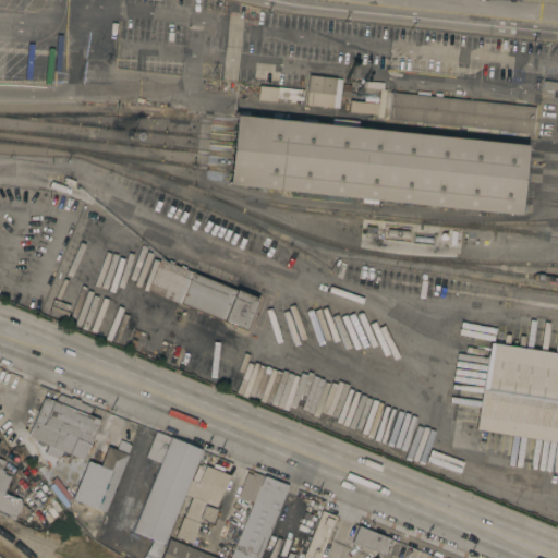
[(336,77),(335,94),(307,91),(308,74),(336,77)]
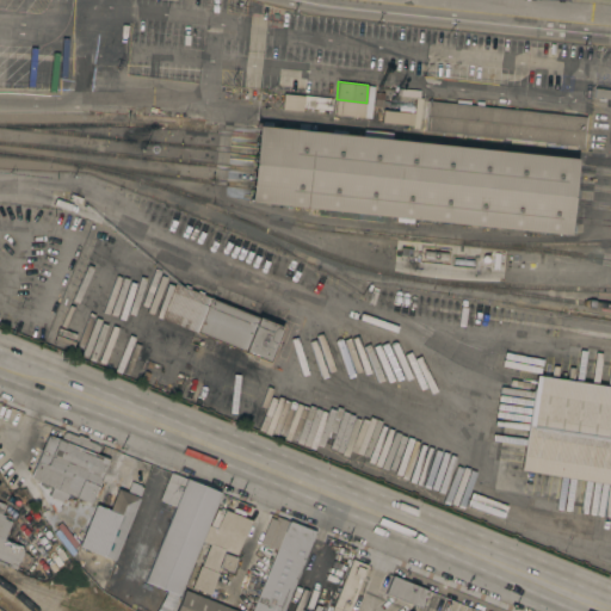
[(610,88),(610,97),(594,96),(596,87),(610,88)]
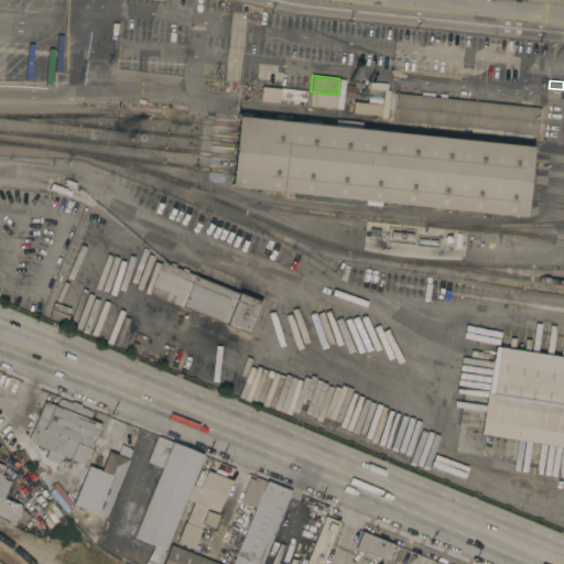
[(307,90),(306,101),(299,100),(299,102),(293,102),(293,99),(279,98),(281,87),(307,90)]
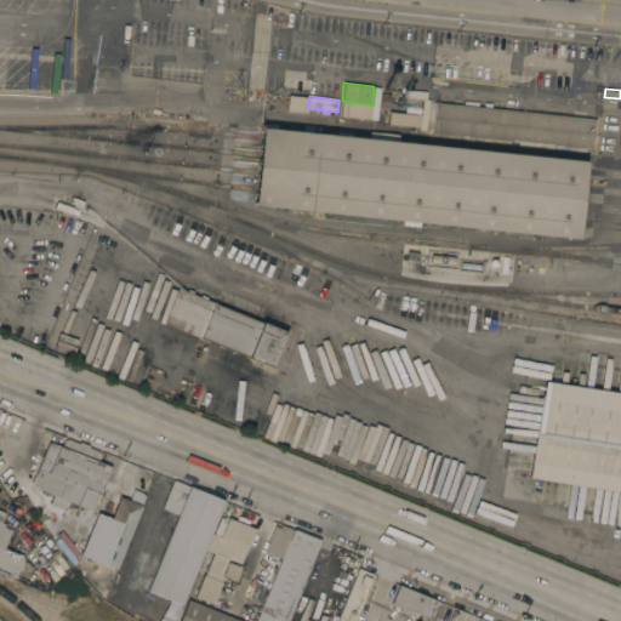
[(596,118),(592,149),(519,141),(519,146),(480,141),(482,137),(431,132),(434,101),(596,118)]
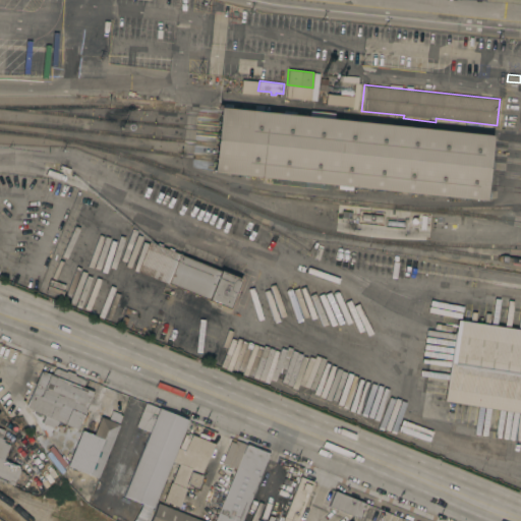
[(491,158),(493,143),(494,135),(333,118),(333,113),(307,111),(307,116),(220,107),(219,115),(218,129),(216,143),(215,158),(213,171),(486,200),(488,186),(489,172),(491,158)]
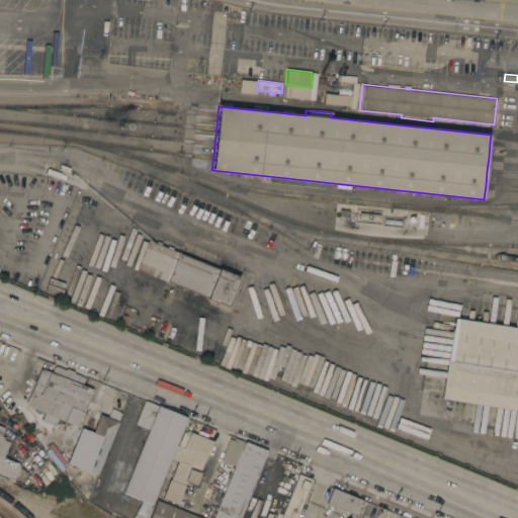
[(235,286),(238,287),(236,291),(234,290),(228,306),(136,269),(148,240),(157,243),(158,241),(163,243),(162,246),(226,271),(227,268),(236,272),(235,275),(239,276),(235,286)]
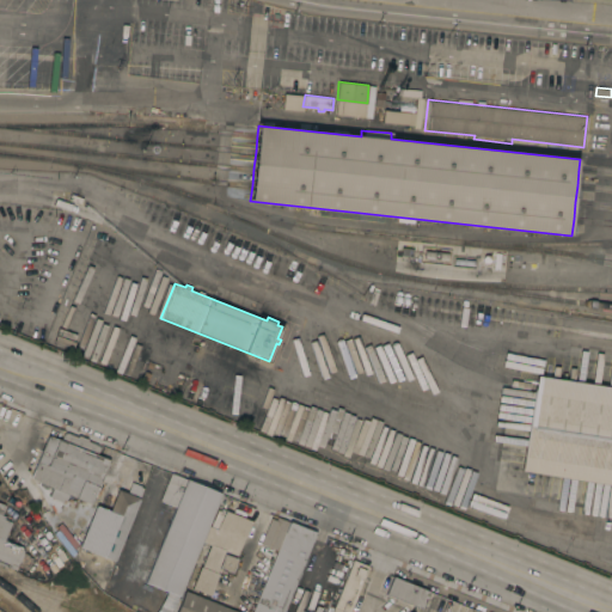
[(307,319),(286,373),(275,368),(293,323),(285,318),(287,311),(307,319)]
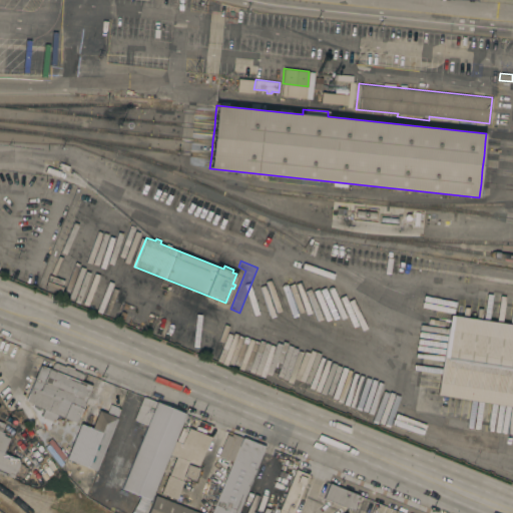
[(512,324),(512,406),(437,394),(450,315),(512,324)]
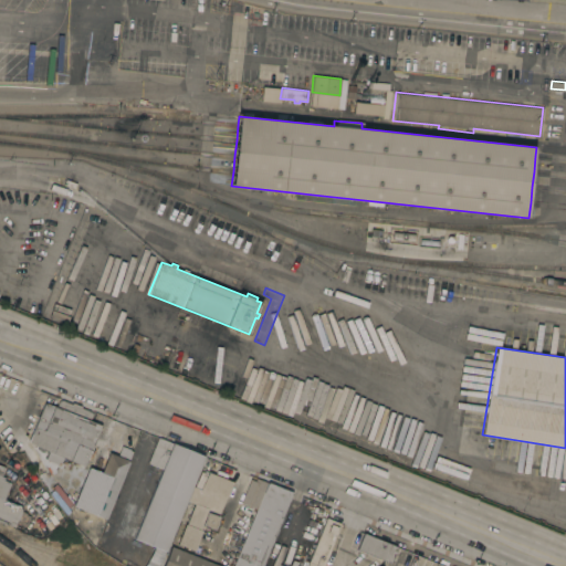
[(63,457),(61,462),(59,461),(58,463),(45,459),(49,450),(28,441),(44,401),(56,407),(60,399),(71,404),(72,401),(82,406),(81,408),(93,412),(90,420),(102,425),(84,465),(63,457)]
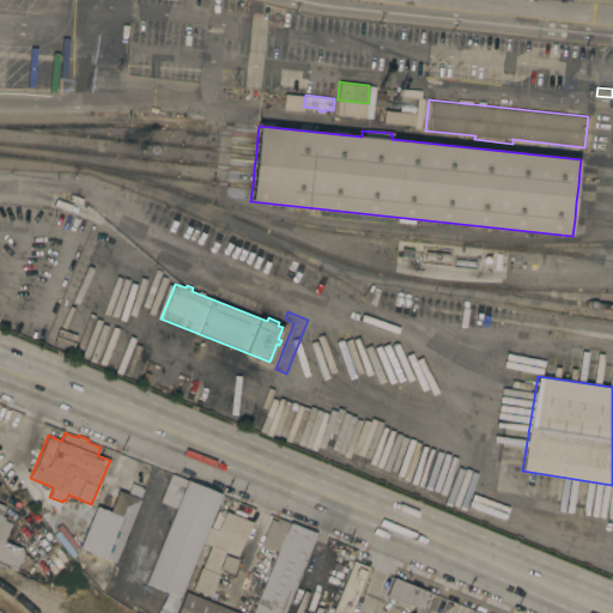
[(180,596),(145,583),(176,507),(161,501),(171,473),(220,492),(180,596)]
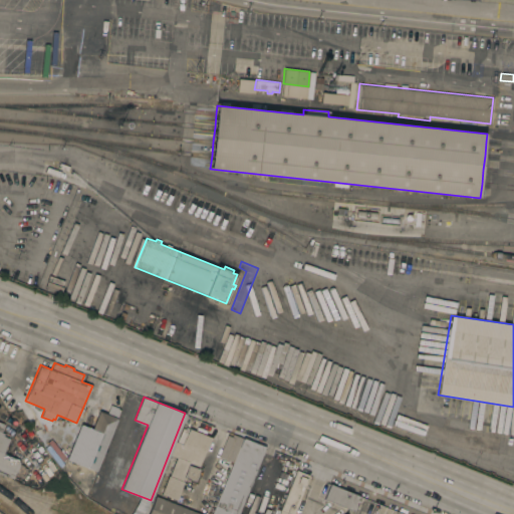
[(95,471),(67,459),(80,424),(92,429),(99,411),(107,414),(110,404),(121,408),(95,471)]
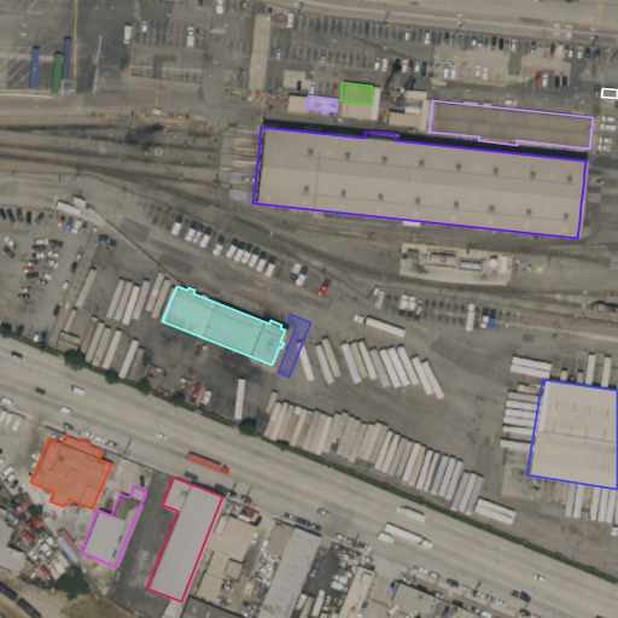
[(29,559),(29,561),(34,564),(29,576),(18,571),(16,576),(0,569),(0,507),(6,509),(3,519),(5,522),(4,524),(12,528),(5,544),(21,552),(23,557),(29,559)]
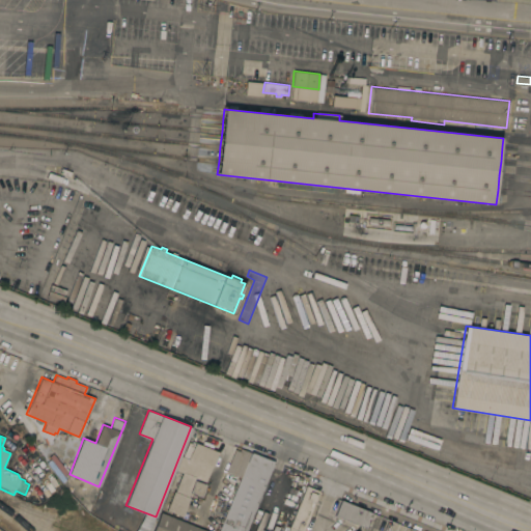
[(200,496),(191,493),(183,515),(166,509),(173,491),(174,491),(183,472),(175,470),(182,455),(189,458),(195,442),(218,451),(200,496)]
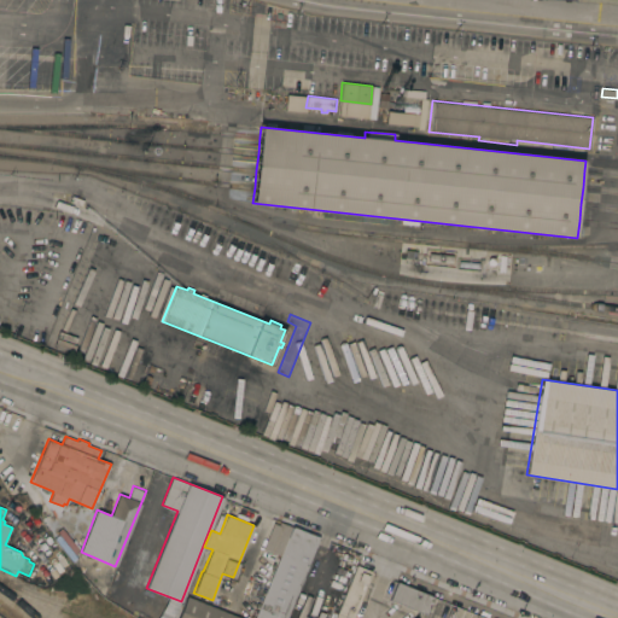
[(277,541),(273,553),(263,548),(266,542),(262,541),(264,535),(267,536),(270,529),(272,530),(275,523),(279,525),(280,522),(291,526),(285,544),(277,541)]
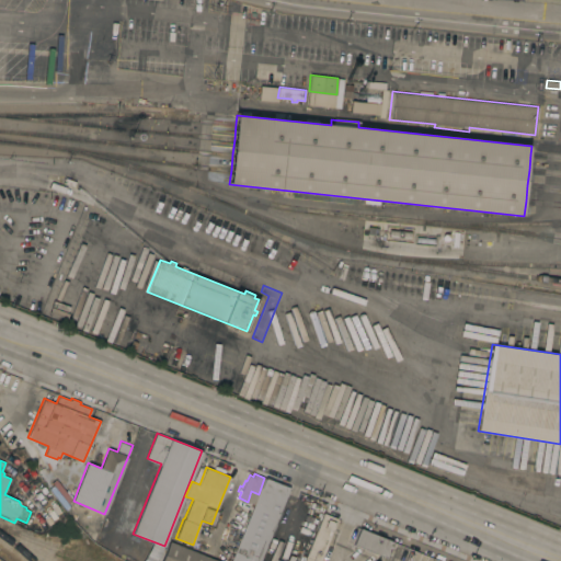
[(264,478),(290,488),(261,560),(258,560),(256,560),(230,560),(259,494),(264,478)]
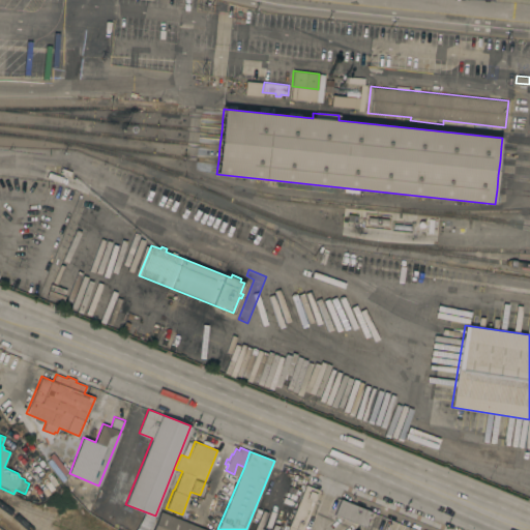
[(287,529),(305,484),(319,490),(302,529),(287,529)]
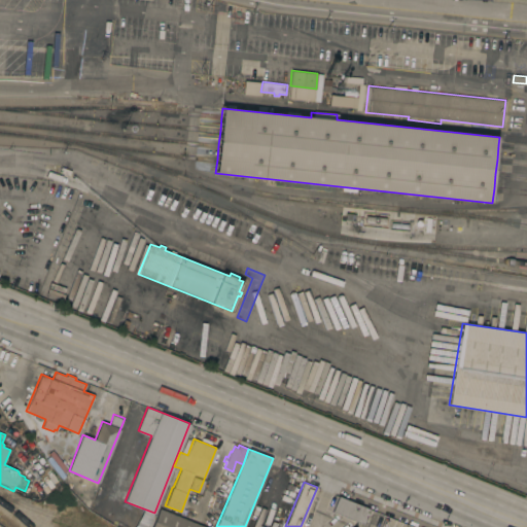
[(370,508),(363,524),(332,511),(339,495),(370,508)]
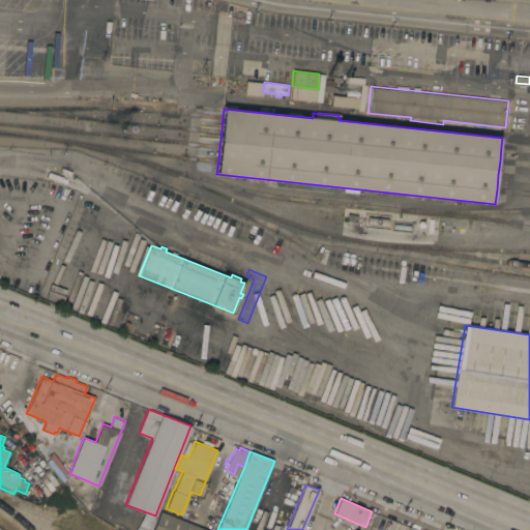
[(151,529),(159,511),(206,529),(151,529)]
